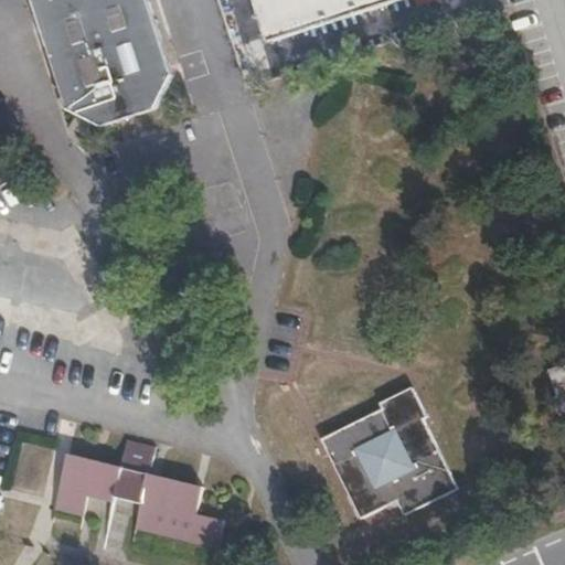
[(28,0),(65,109),(99,126),(155,110),(172,80),(147,0),(28,0)]
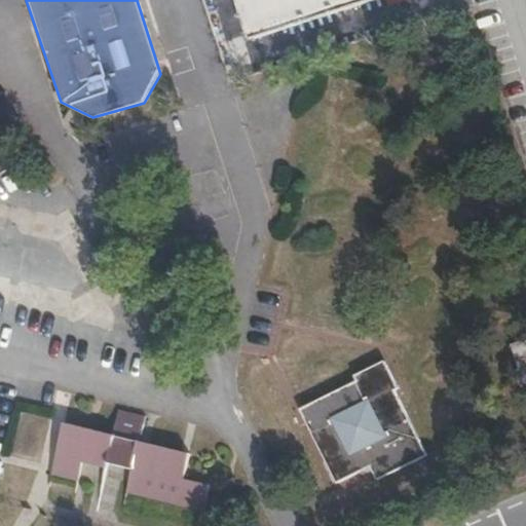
[(345,0),(234,0),(242,26),(254,30),(345,0)]
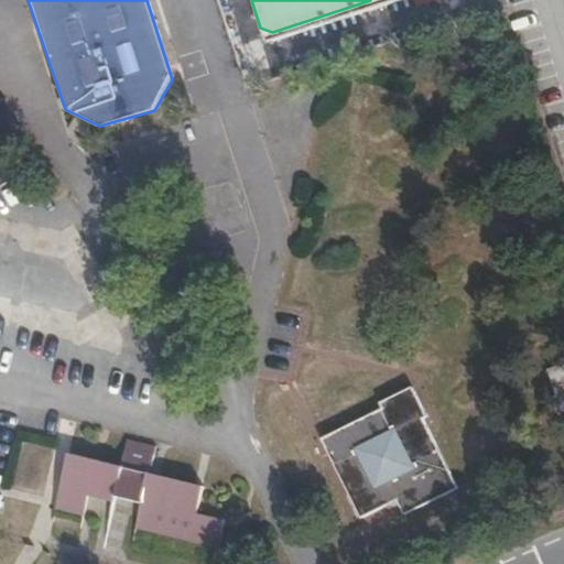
[(88,126),(73,118),(67,128),(83,134),(88,126)]
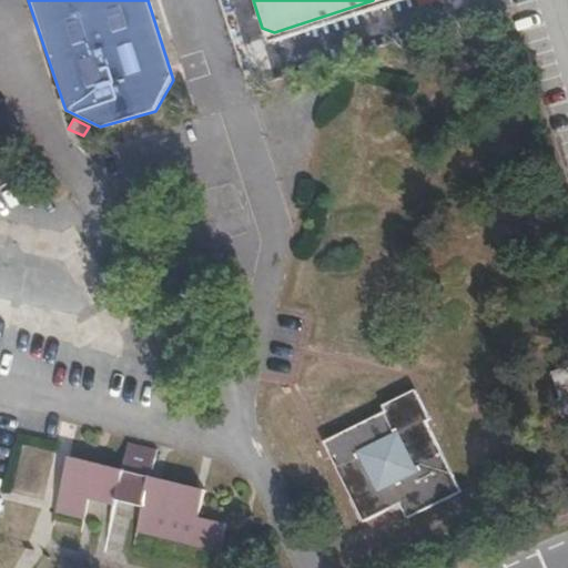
[(567,366),(554,371),(561,399),(558,399),(566,423),(567,422),(567,366)]
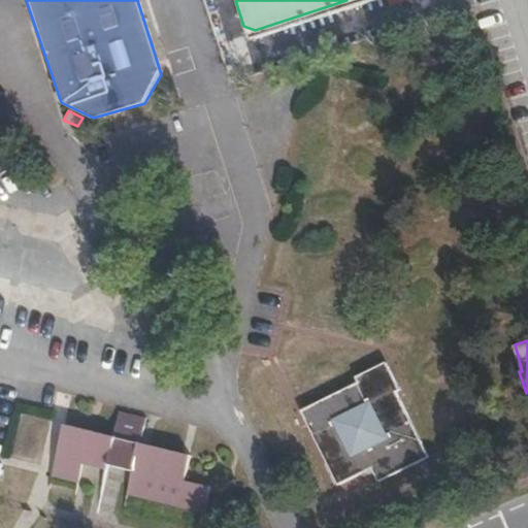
[(354,377),(299,404),(336,481),(371,462),(378,477),(429,454),(396,386),(398,384),(385,358),(352,373),(354,377)]
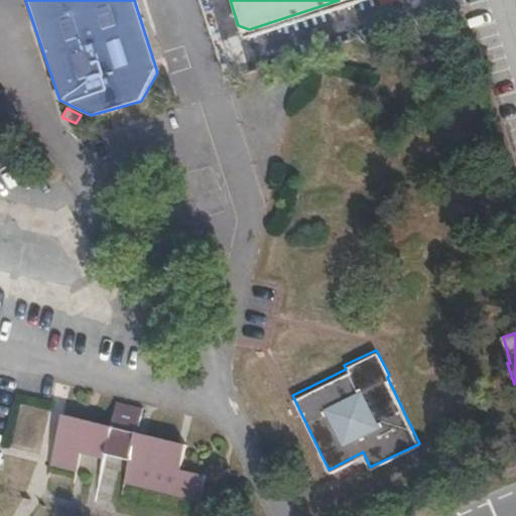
[(112,425),(63,414),(51,465),(77,471),(84,446),(130,458),(124,483),(199,501),(204,476),(180,470),(184,444),(138,432),(143,408),(117,402),(112,425)]
